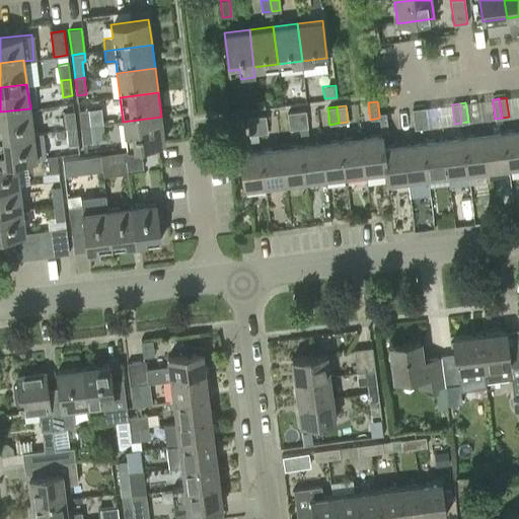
[(419,108),(421,128),(428,127),(425,107),(419,108)]
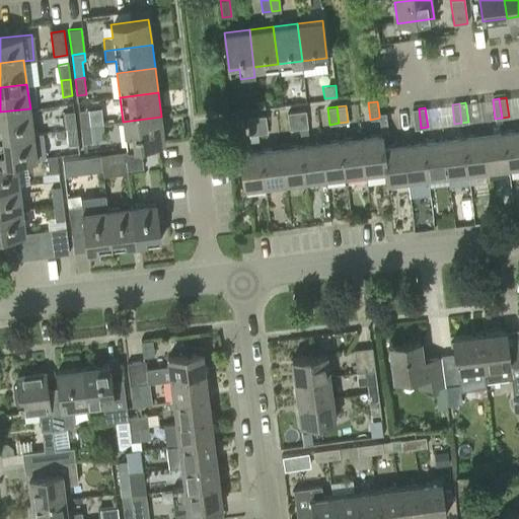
[(30,108),(0,112),(0,136),(33,133),(30,108)]
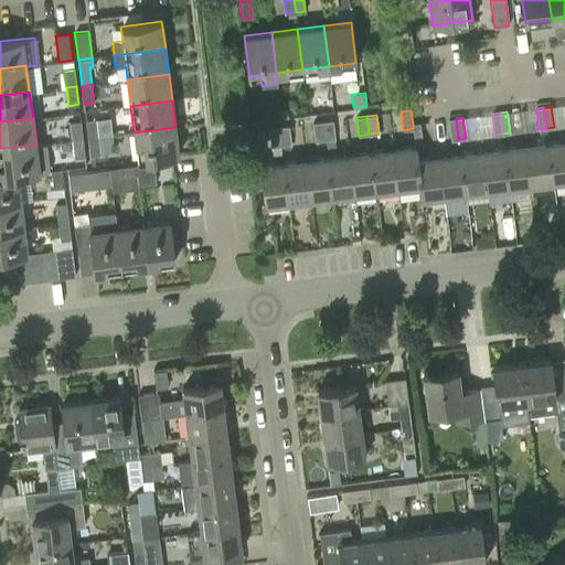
[(456,118),(448,119),(451,140),(458,139),(456,118)]
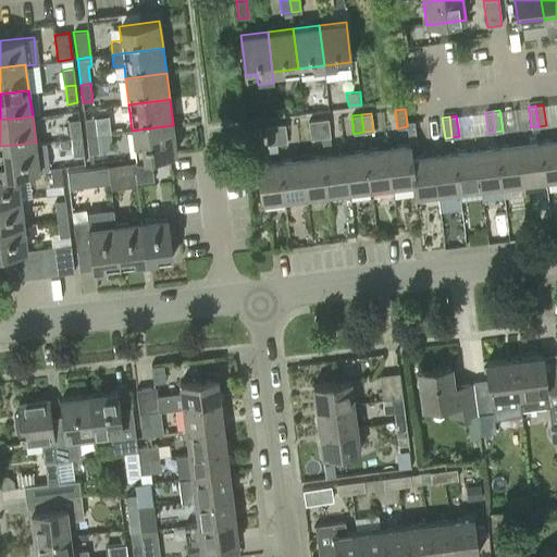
[(95,118),(85,119),(87,136),(97,135),(95,118)]
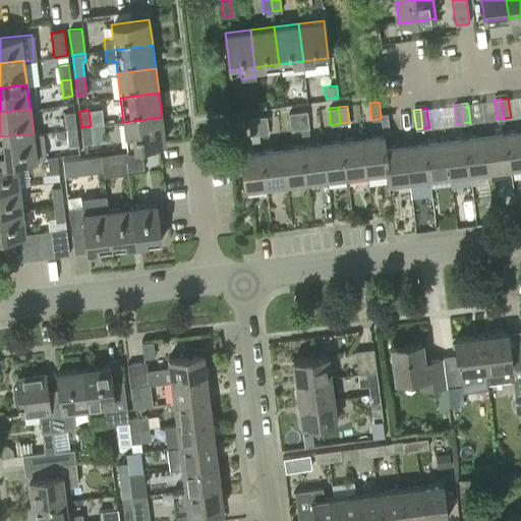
[(65,113),(67,129),(76,128),(74,112),(65,113)]
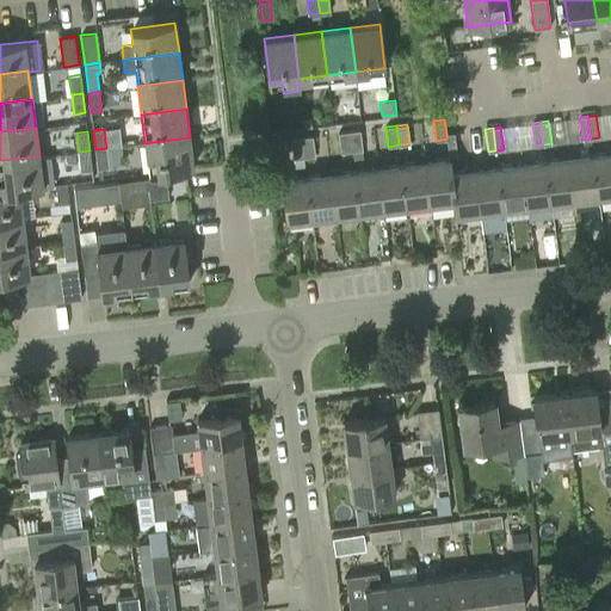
[(350,133),(352,152),(363,150),(360,131),(350,133)]
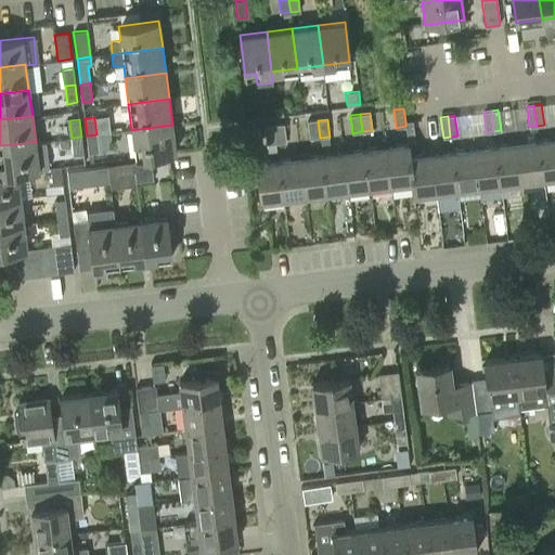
[(310,139),(320,138),(318,120),(308,121),(310,139)]
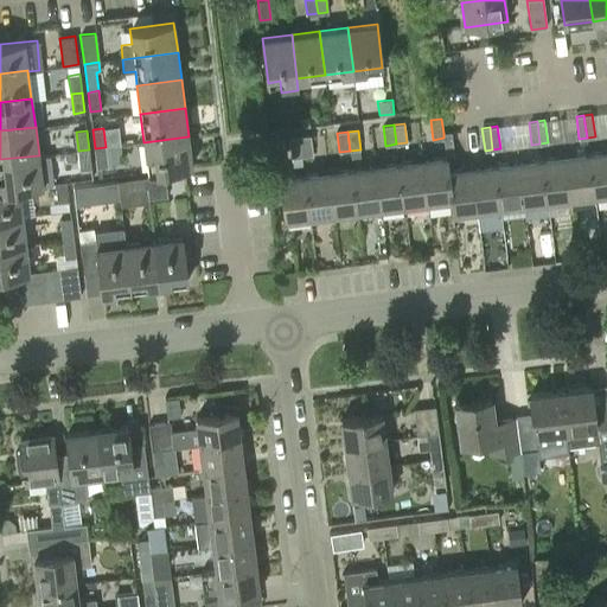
[(451,132),(443,133),(443,138),(446,155),(447,155),(454,154),(451,132)]
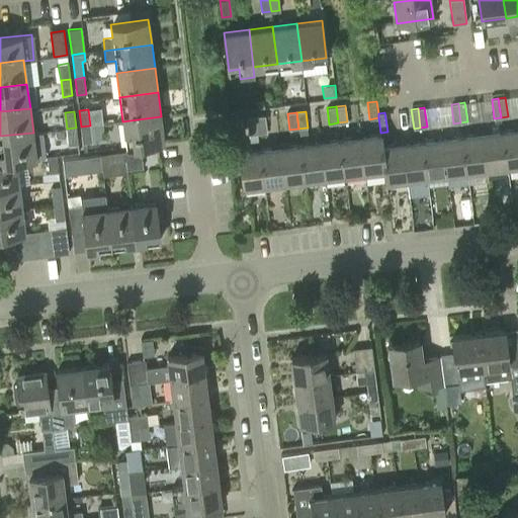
[(265,115),(256,116),(258,134),(267,132),(265,115)]
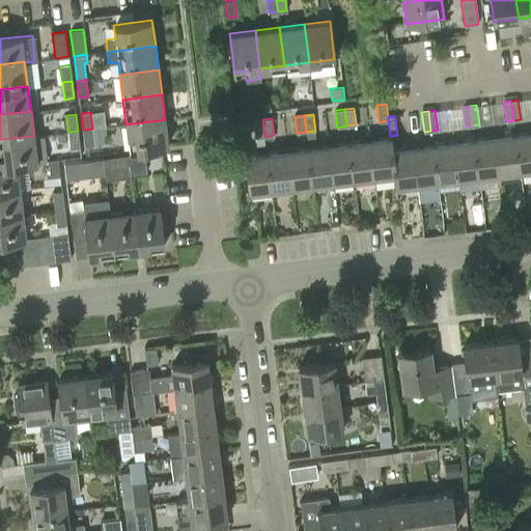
[(126,124),(130,149),(168,144),(165,119),(126,124)]
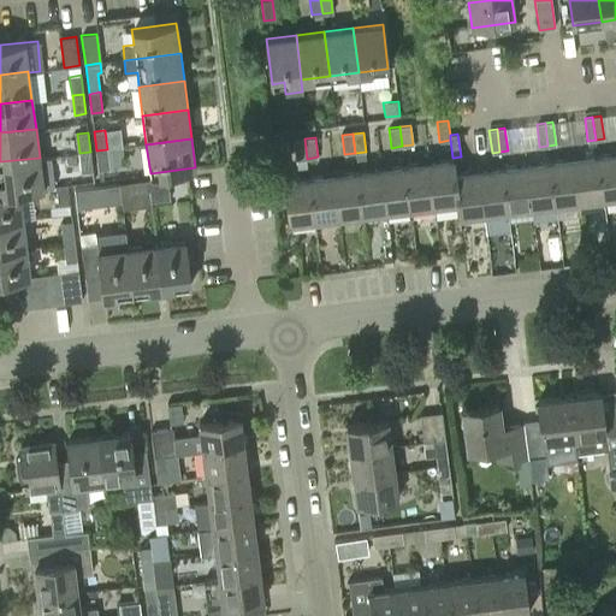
[(304,138),(294,140),(296,160),(307,159),(304,138)]
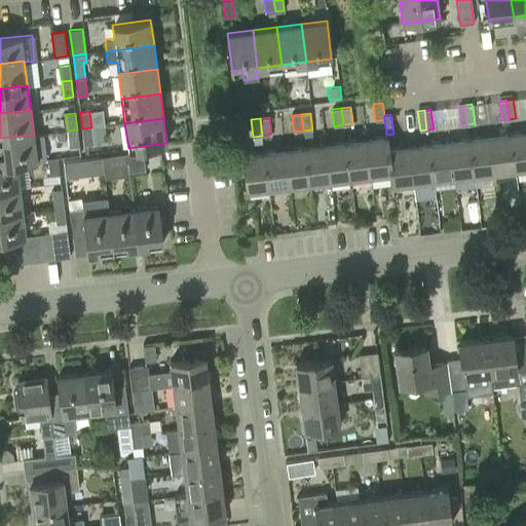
[(245,123),(230,125),(232,146),(247,144),(245,123)]
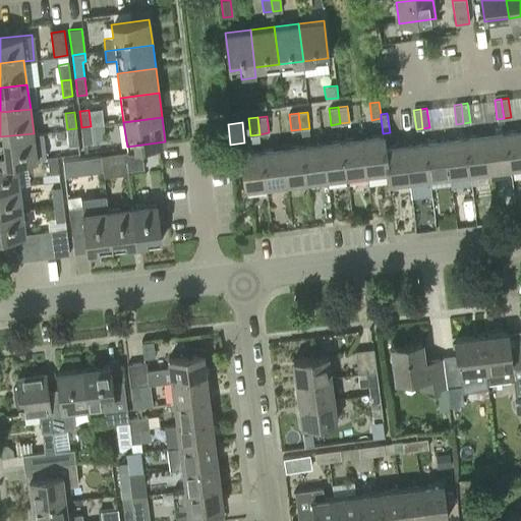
[(81,127),(83,143),(93,142),(91,126),(81,127)]
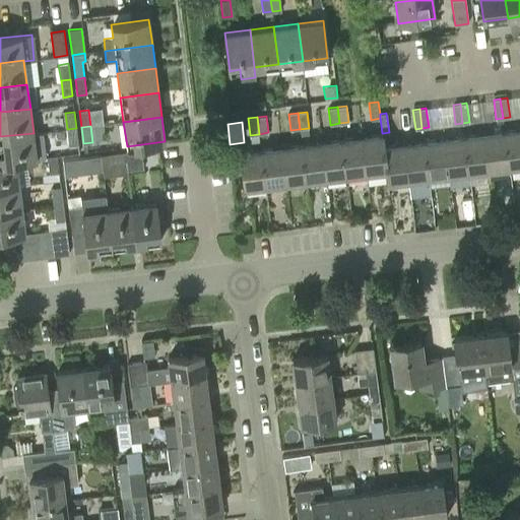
[(69,145),(78,144),(76,128),(67,129),(69,145)]
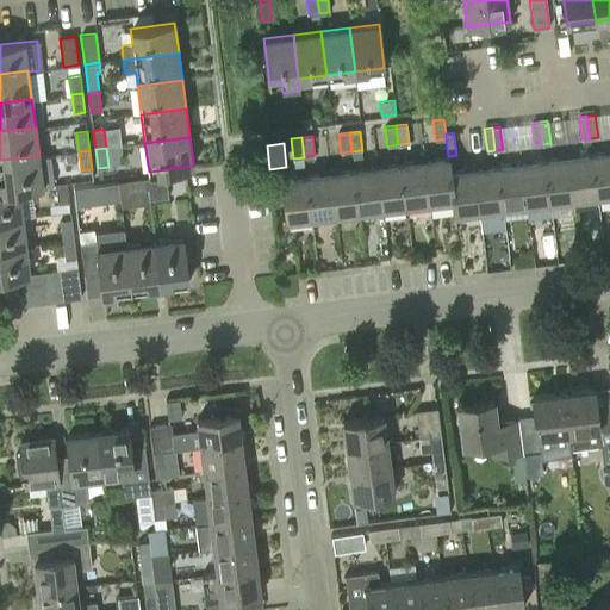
[(609,150),(591,153),(597,195),(609,193),(609,150)]
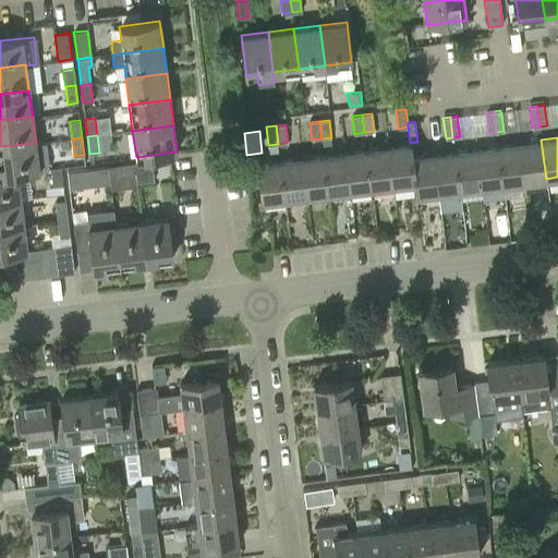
[(541,140),(520,143),(524,182),(546,179),(541,140)]
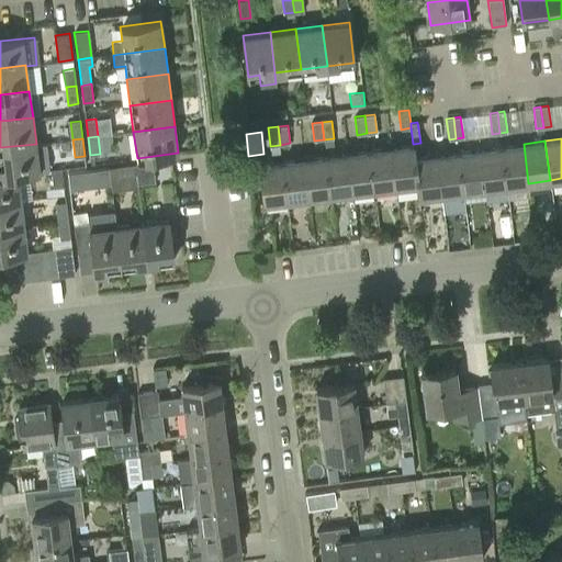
[(36,144),(0,147),(0,175),(18,172),(18,173),(49,169),(46,142),(36,144)]
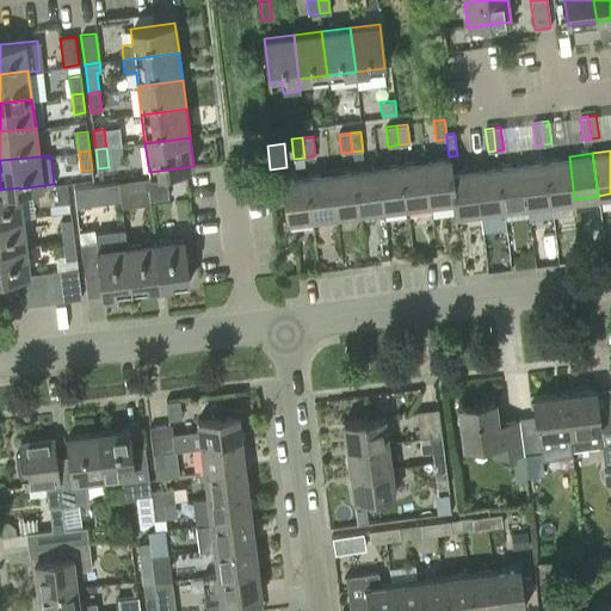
[(425,160),(431,203),(454,199),(450,171),(451,171),(450,156),(449,156),(425,160)]
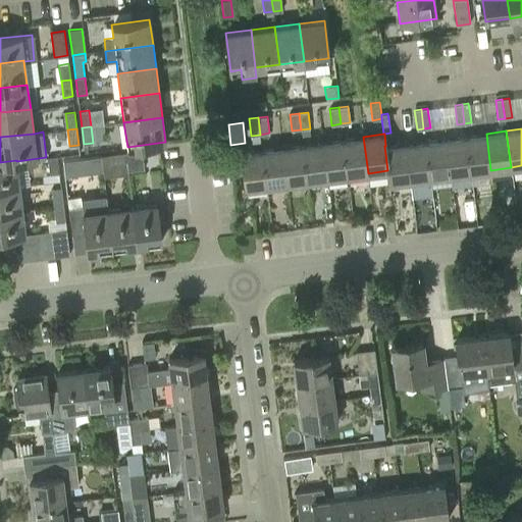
[(486,134),(466,136),(470,172),(490,170),(486,134)]
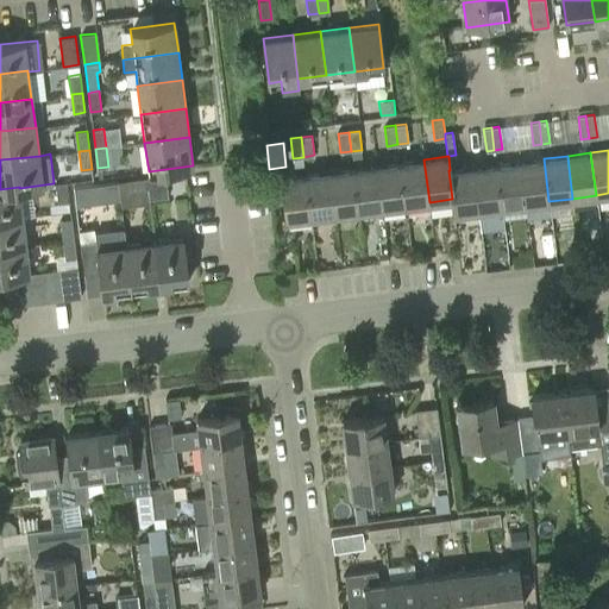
[(520,162),(526,205),(548,201),(544,158),(520,162)]
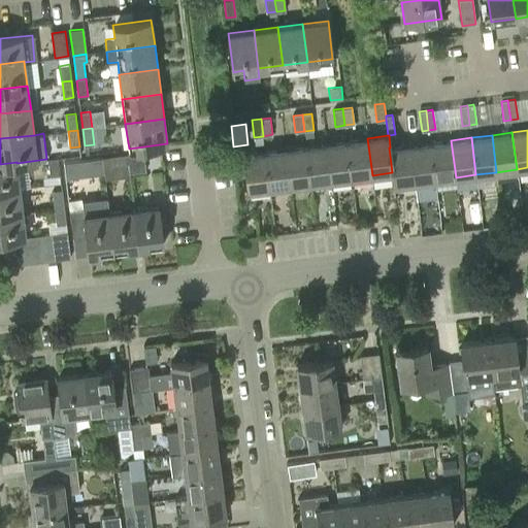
[(367,138),(347,140),(352,177),(372,175),(367,138)]
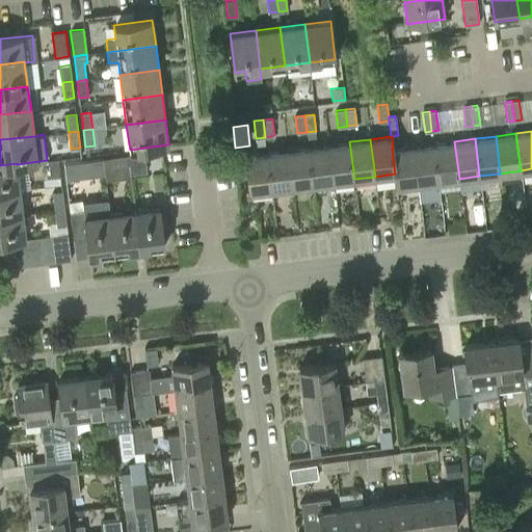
[(349,141),(328,144),(334,182),(354,179),(349,141)]
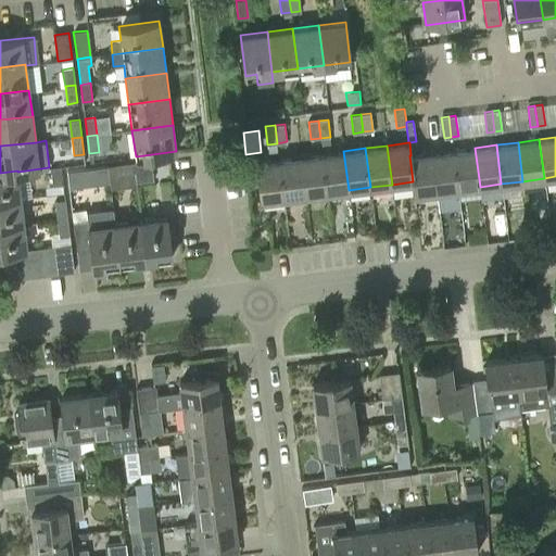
[(475,148),(453,150),(458,189),(480,187),(475,148)]
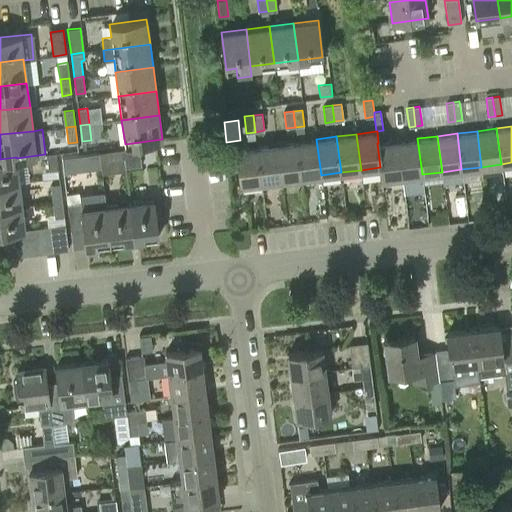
[(397,141),(402,177),(422,174),(417,138),(397,141)]
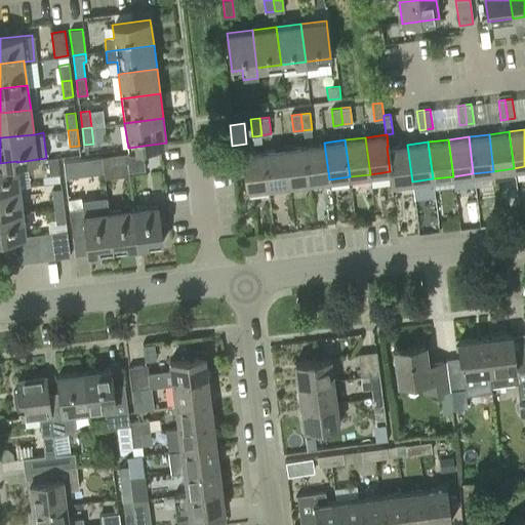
[(305,145),(309,182),(329,179),(324,143),(305,145)]
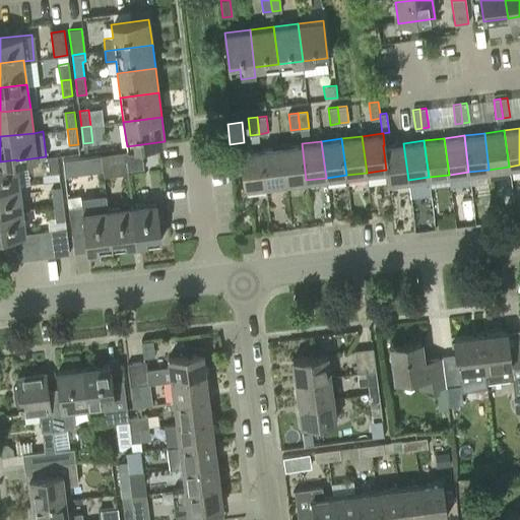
[(281,146),(285,183),(306,180),(302,143),(281,146)]
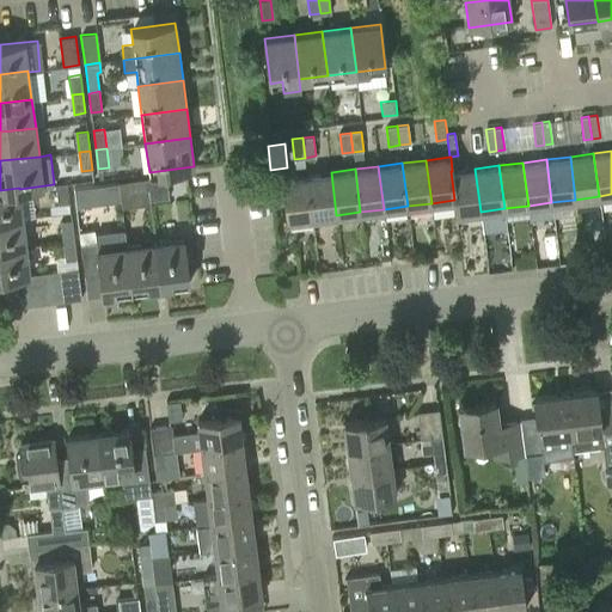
[(475,169),(452,171),(451,171),(454,200),(456,214),(481,212),(475,169)]
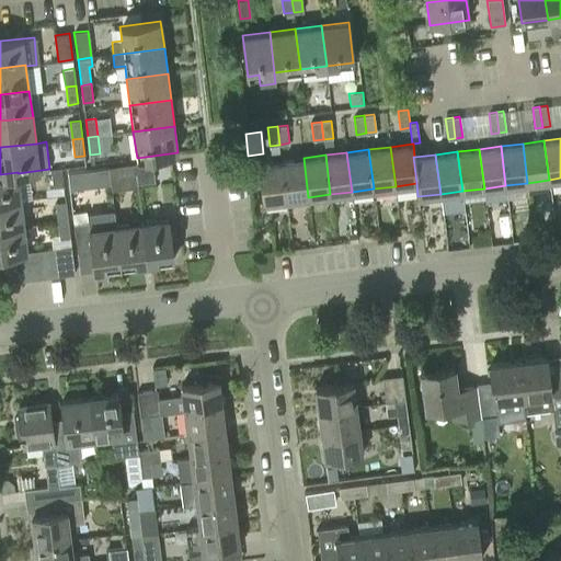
[(282,160),(286,199),(308,197),(304,158),(282,160)]
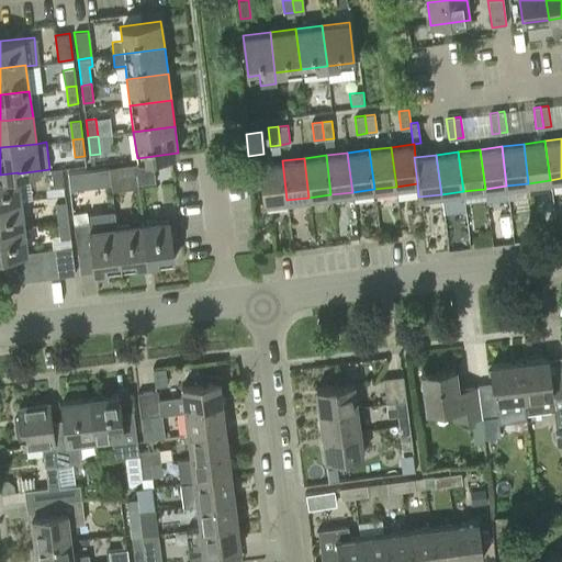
[(259,164),(265,203),(287,200),(282,160),(259,164)]
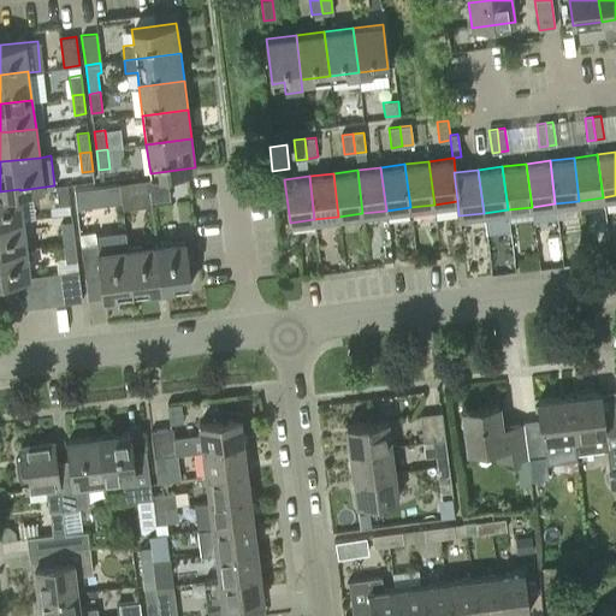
[(167,178),(147,181),(149,191),(150,191),(152,202),(170,200),(167,178)]
